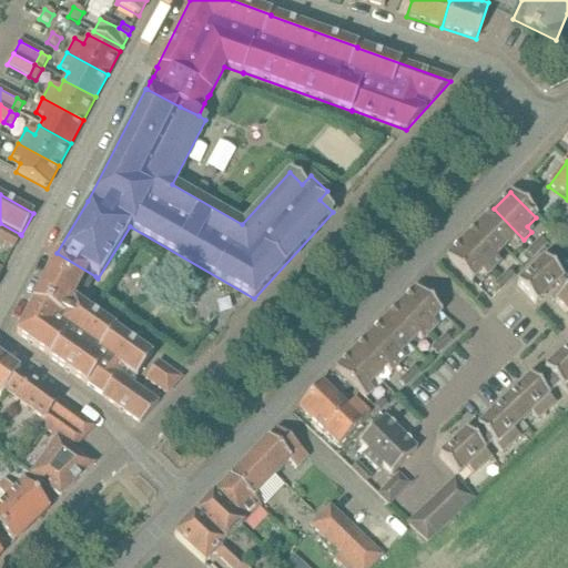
[(494,209),(478,225),(504,250),(513,241),(517,246),(524,240),(494,209)]
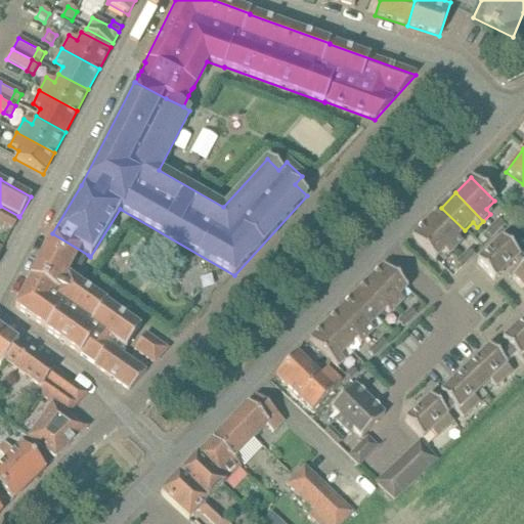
[(465,230),(441,208),(426,223),(453,251),(461,243),(456,238),(465,230)]
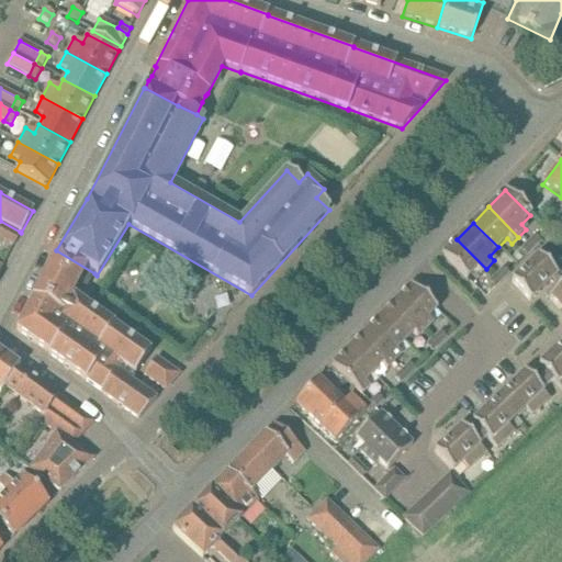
[(0,238),(4,240),(9,232),(0,226),(0,238)]
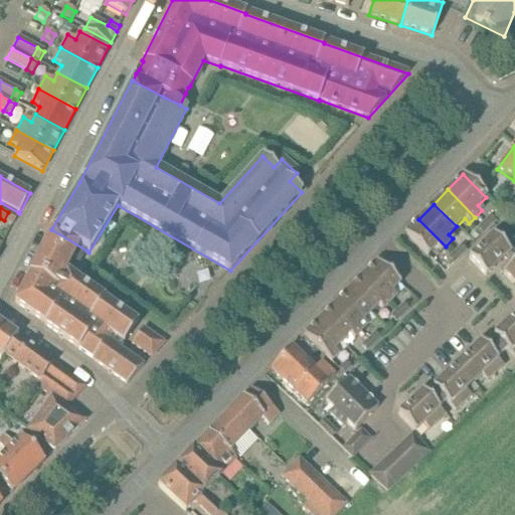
[(17,217),(8,212),(4,220),(13,225),(17,217)]
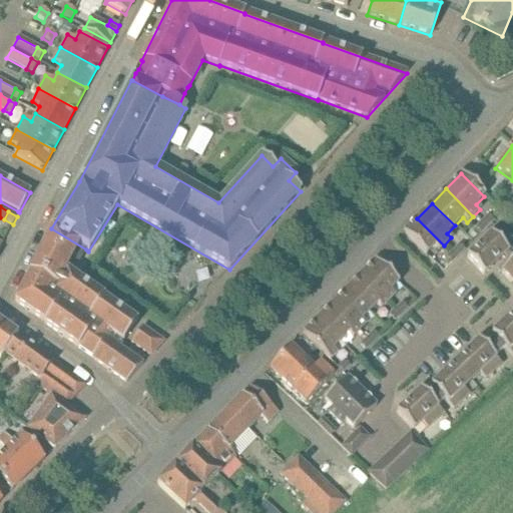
[(487,216),(480,223),(486,229),(493,222),(487,216)]
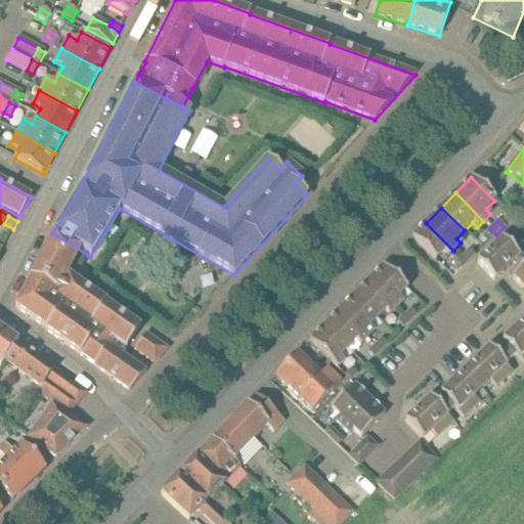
[(448,256),(453,251),(426,223),(411,237),(435,261),(443,252),(448,256)]
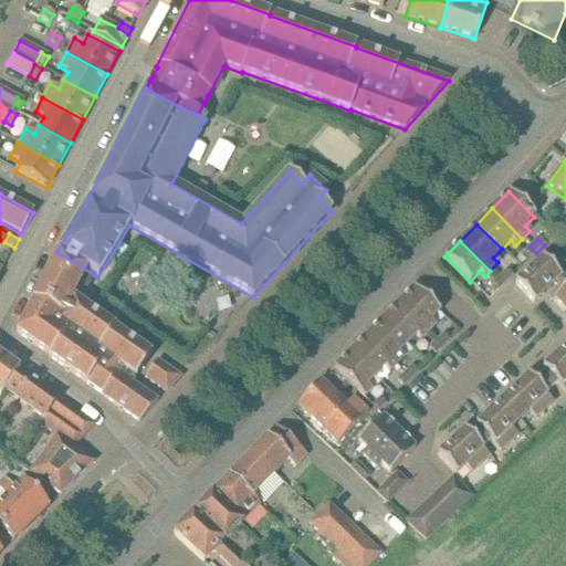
[(536,253),(530,247),(523,253),(530,260),(536,253)]
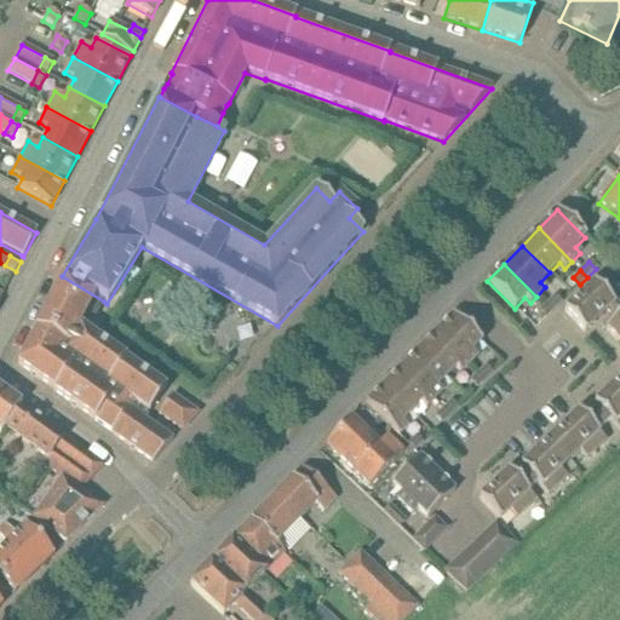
[(104,302),(62,276),(35,331),(17,365),(53,391),(110,432),(110,434),(153,464),(172,442),(144,422),(166,390),(125,362),(126,361),(87,334),(104,302)]
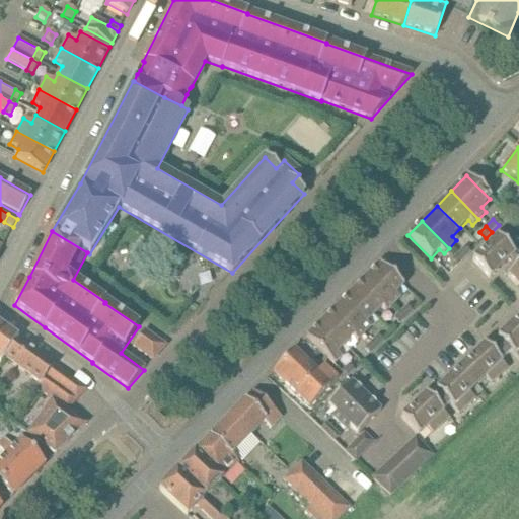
[(514,255),(505,247),(497,238),(472,262),(489,279),(514,255)]
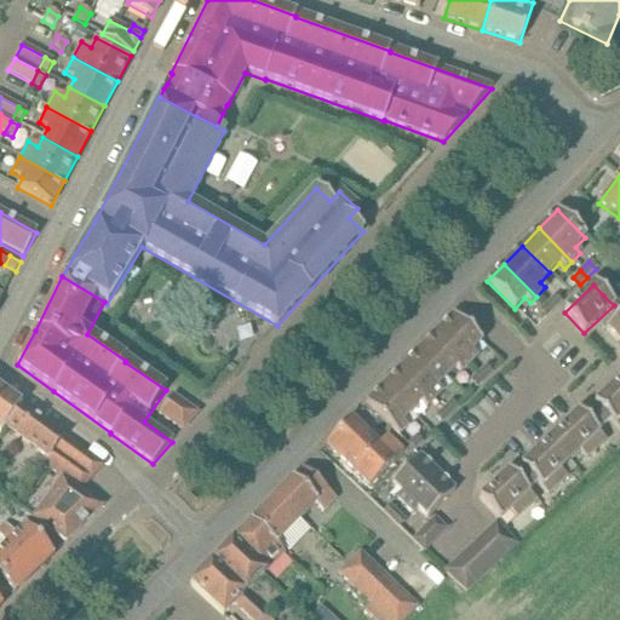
[(546,306),(552,313),(561,303),(555,297),(546,306)]
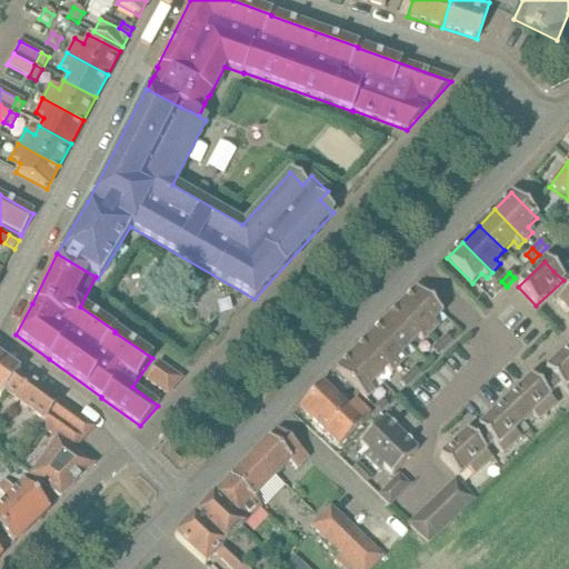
[(507,287),(501,281),(495,287),(500,292),(507,287)]
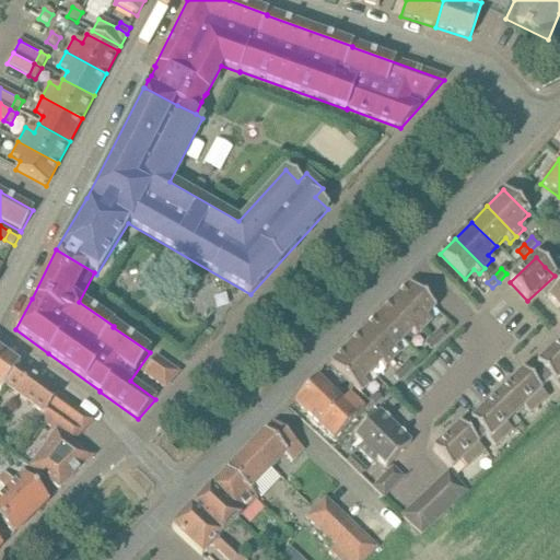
[(409,284),(393,302),(421,331),(430,323),(426,318),(434,310),(409,284)]
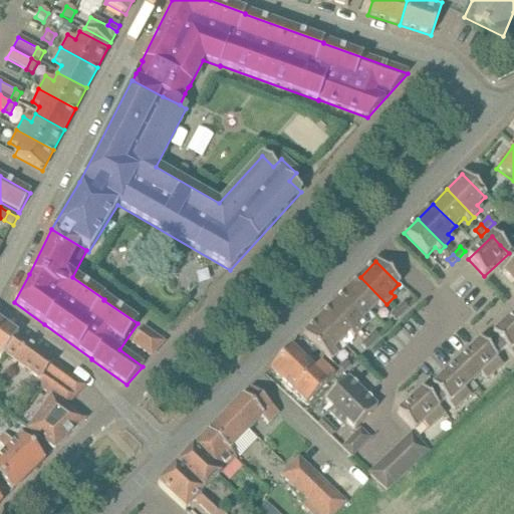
[(513,261),(502,274),(513,286),(513,261)]
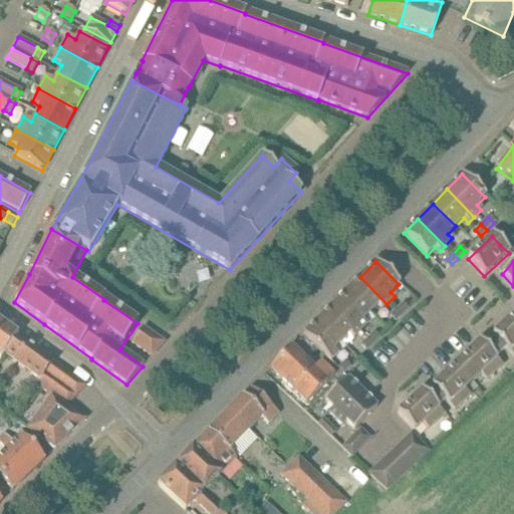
[(360,277),(346,291),(369,315),(375,308),(379,312),(387,304),(360,277)]
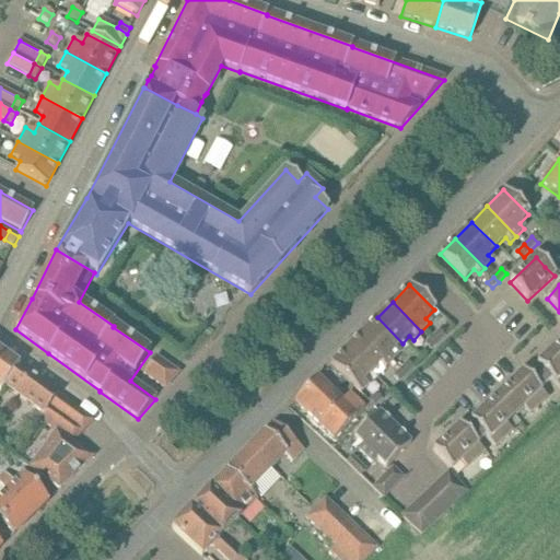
[(403,343),(377,317),(361,334),(392,363),(397,358),(393,353),(403,343)]
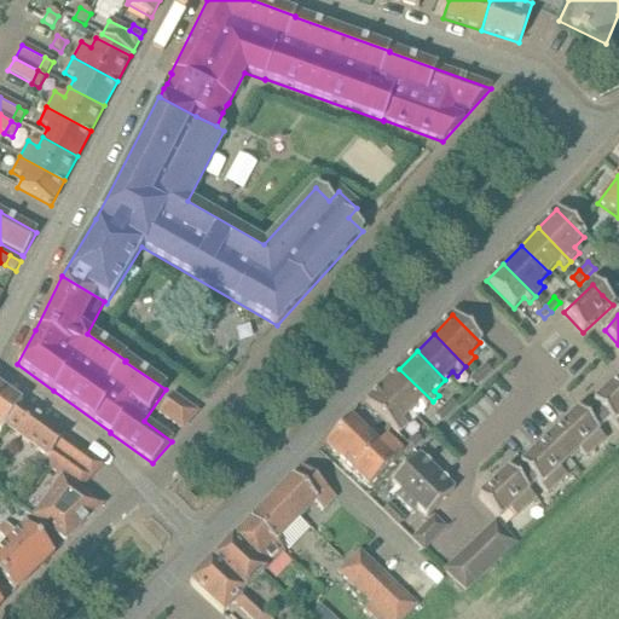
[(476,375),(482,381),(491,372),(485,366),(476,375)]
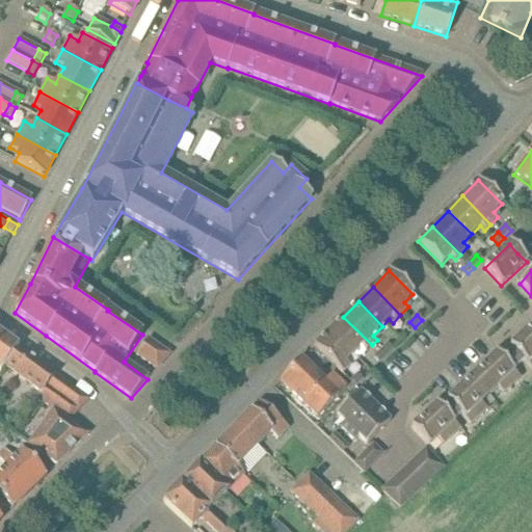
[(343,317),(328,331),(352,356),(360,349),(364,353),(372,345),(343,317)]
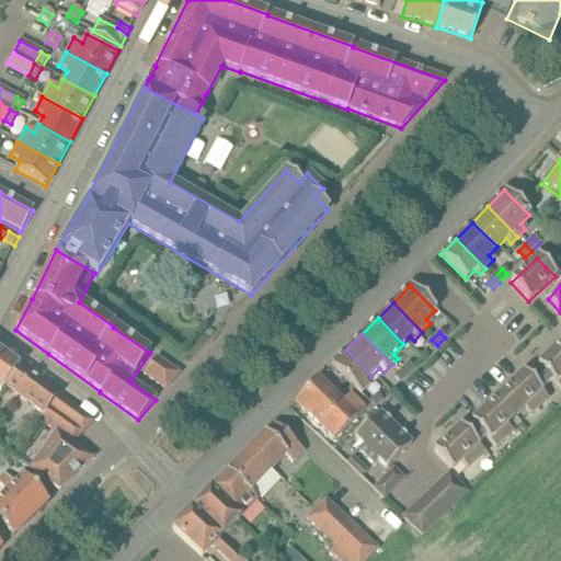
[(431,352),(437,345),(432,340),(425,346),(431,352)]
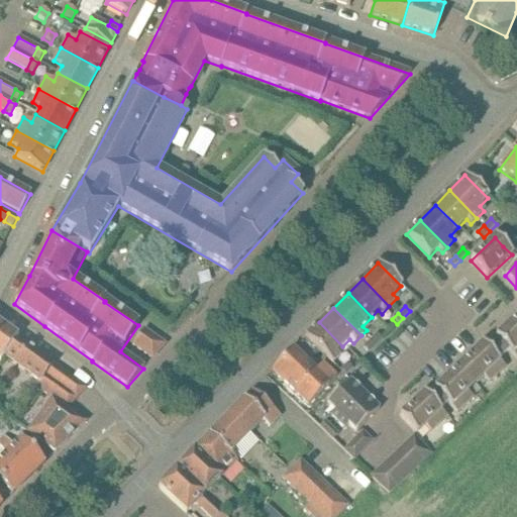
[(516,316),(495,337),(516,360),(516,316)]
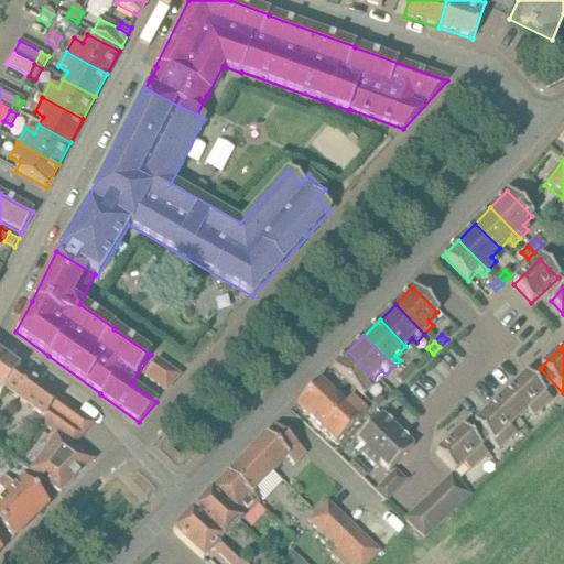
[(365,387),(373,378),(348,351),(333,368),(364,398),(369,391),(365,387)]
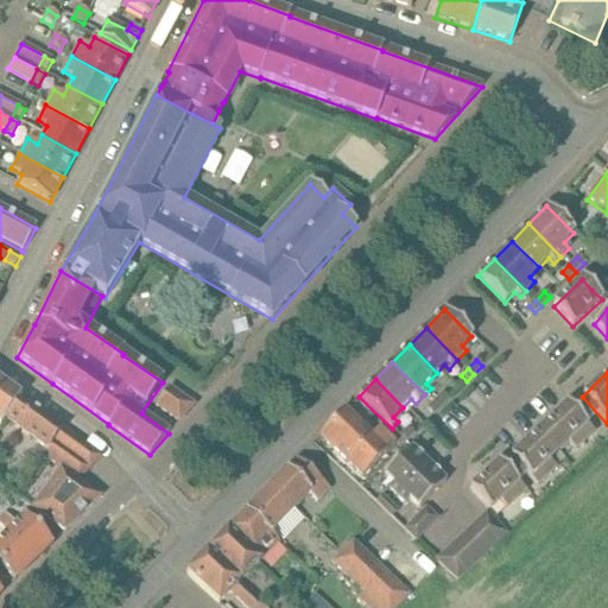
[(0,426),(5,420),(20,399),(0,384),(0,426)]
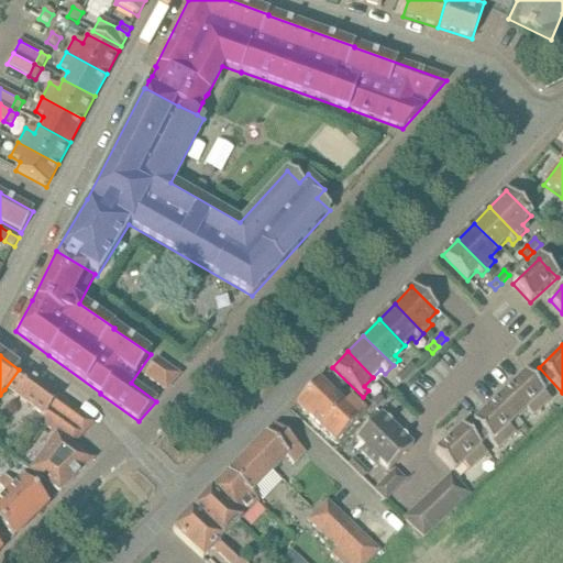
[(165,392),(179,376),(156,360),(144,376),(165,392)]
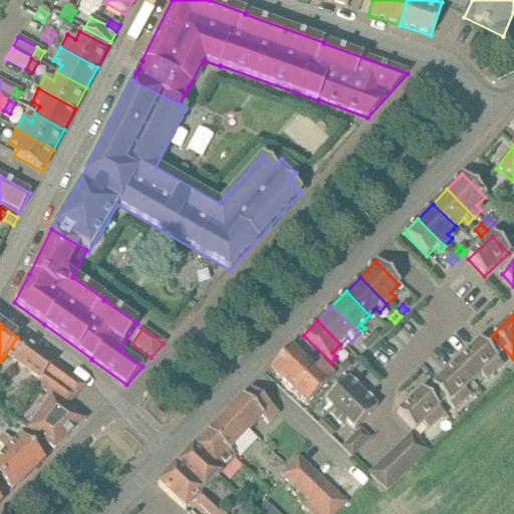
[(373,333),(367,340),(372,345),(378,338),(373,333)]
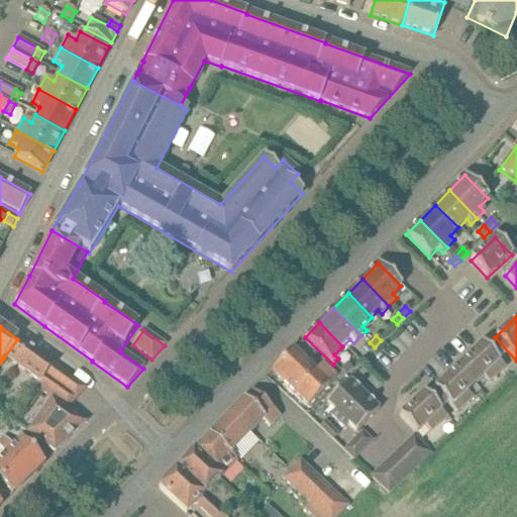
[(40,391),(47,396),(56,385),(65,374),(17,339),(4,357),(39,384),(40,391)]
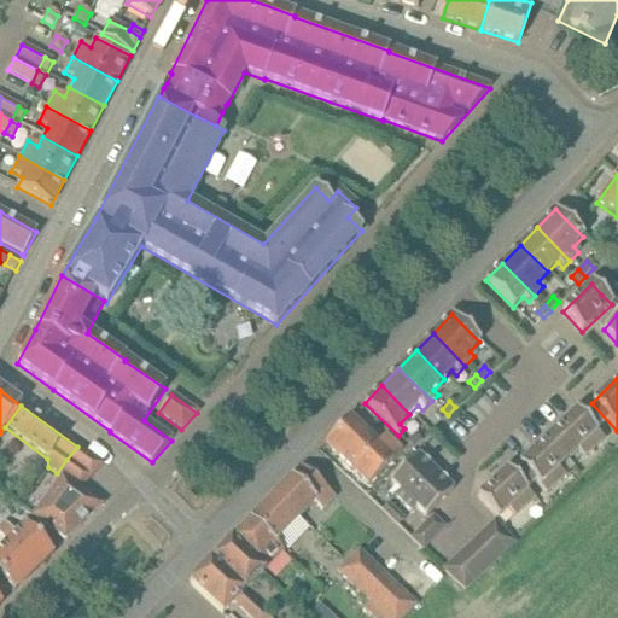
[(439,423),(448,415),(442,409),(433,417),(439,423)]
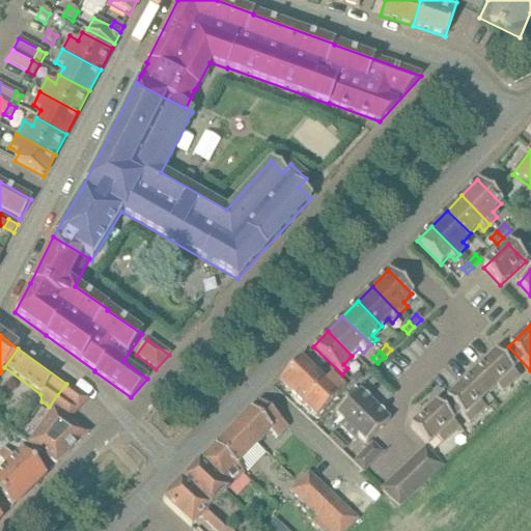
[(471,378),(488,396),(497,389),(503,396),(520,380),(495,354),(471,378)]
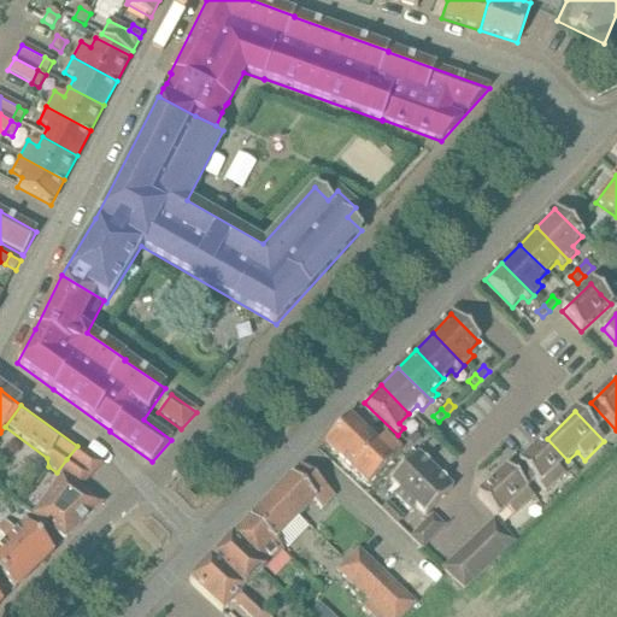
[(350,417),(324,444),(368,486),(401,451),(385,435),(377,444),(350,417)]
